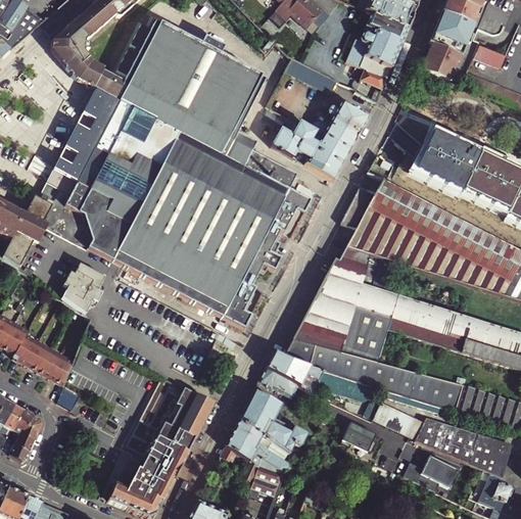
[(0,0),(0,43),(10,49),(34,29),(45,18),(28,7),(30,4),(24,0),(11,0),(10,2),(7,0),(0,0)]
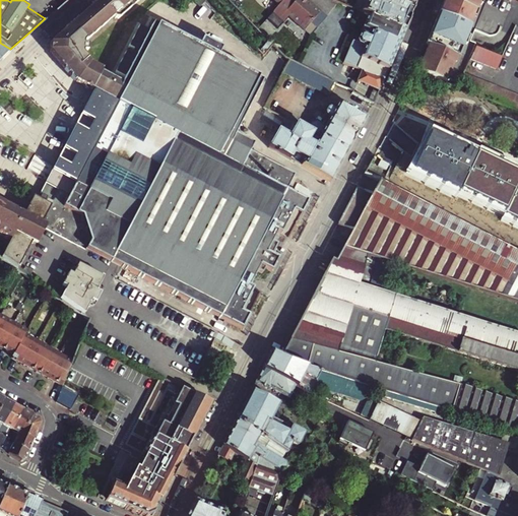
[(96,0),(51,41),(51,49),(78,78),(93,86),(102,70),(104,67),(91,60),(83,52),(83,50),(87,50),(88,44),(83,44),(84,41),(115,14),(117,15),(120,15),(137,0),(96,0)]
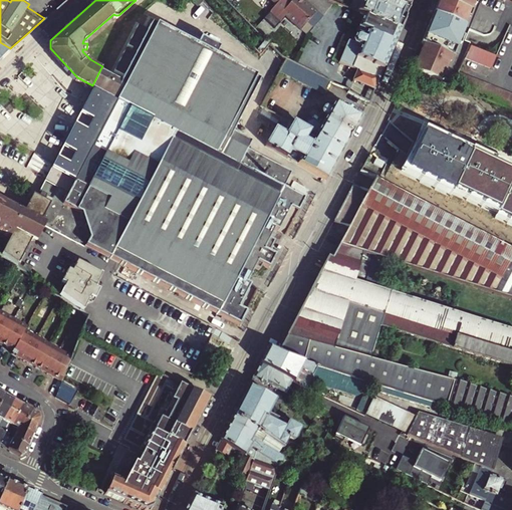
[(212,16),(219,10),(209,0),(207,0),(201,6),(212,16)]
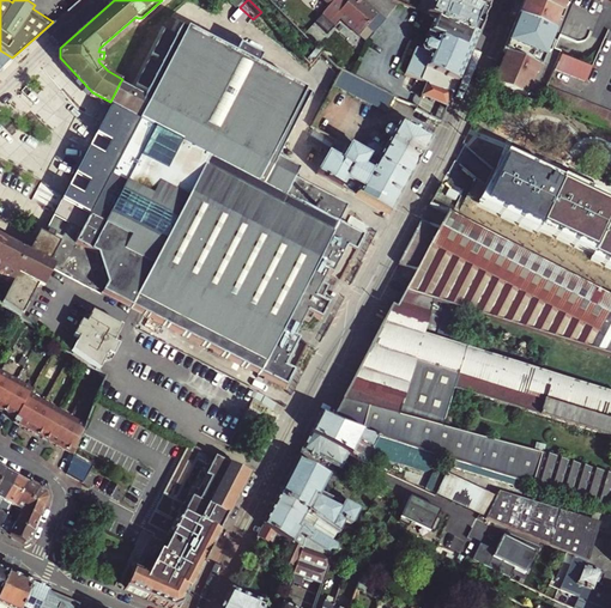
[(332,0),(331,1),(321,11),(334,23),(342,16),(360,32),(379,10),(371,4),(370,5),(364,0),(332,0)]
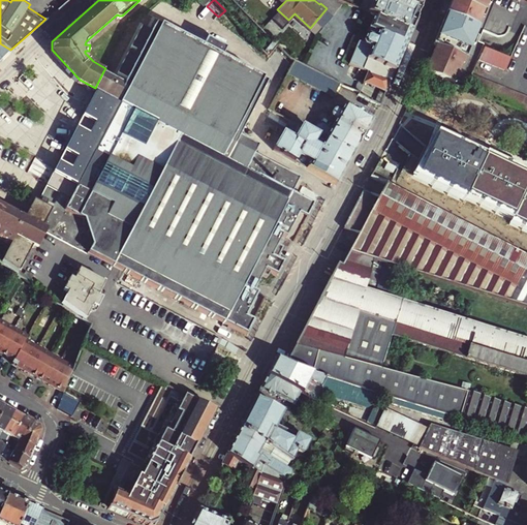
[(376,11),(412,27),(423,0),(372,0),(369,8),(376,11)]
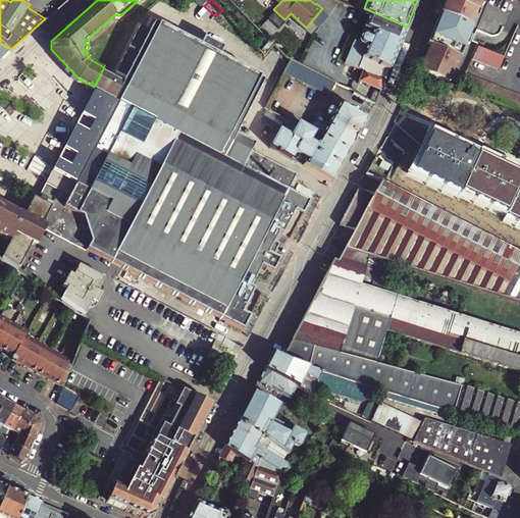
[(473,22),(479,9),(459,0),(447,0),(443,10),(473,22)]
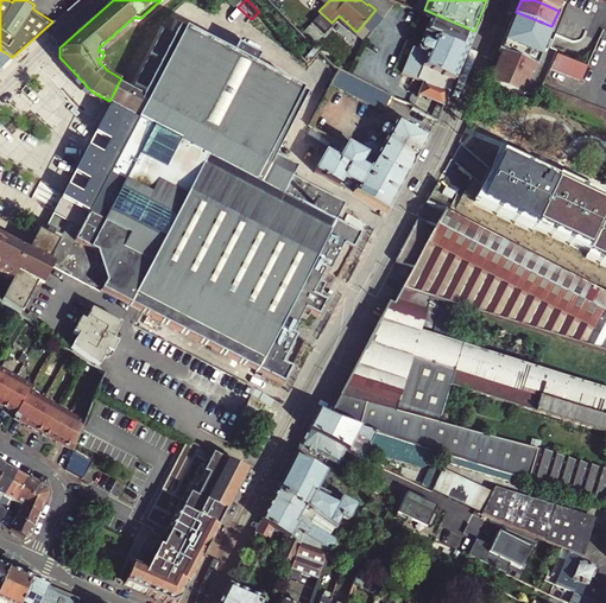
[(535,0),(559,11),(562,2),(566,2),(567,0),(535,0)]
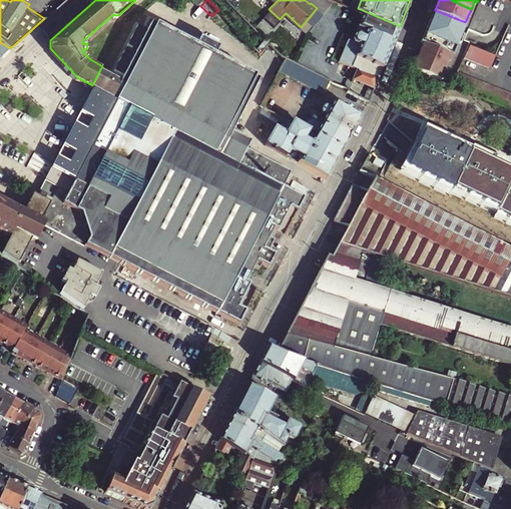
[(465,22),(435,10),(426,33),(458,45),(466,23),(465,22)]
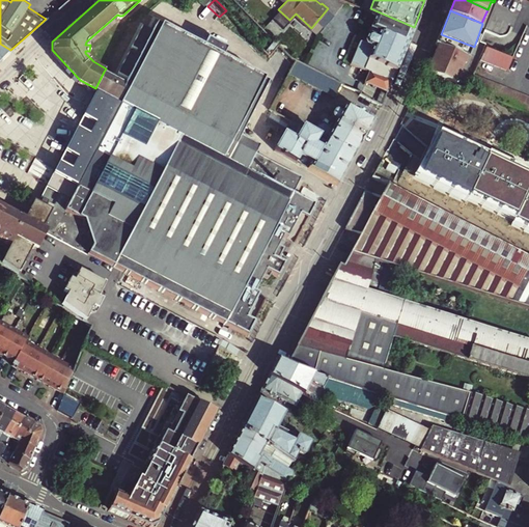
[(389,87),(400,60),(414,27),(378,11),(366,39),(361,38),(352,61),(370,68),(366,77),(389,87)]
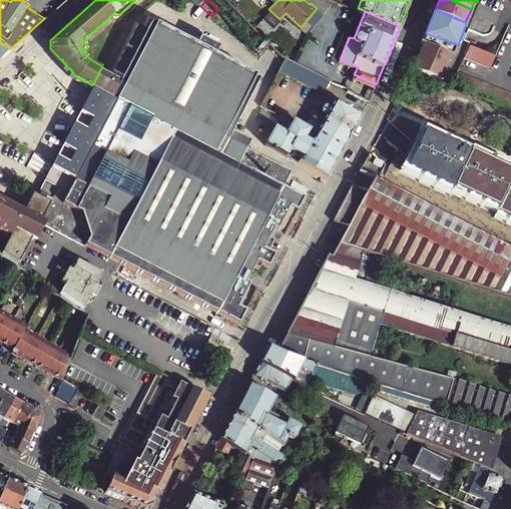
[(307,20),(301,27),(307,32),(313,25),(307,20)]
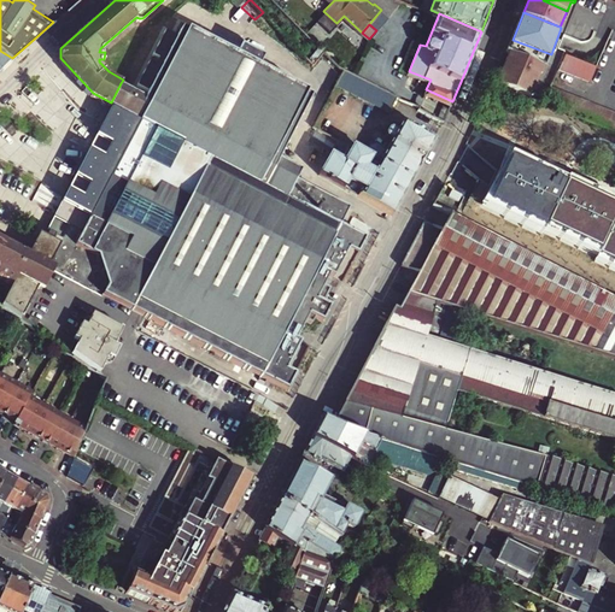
[(121,83),(111,103),(141,117),(112,172),(116,175),(95,215),(92,212),(77,240),(99,252),(109,282),(104,290),(134,306),(147,312),(288,386),(311,342),(302,337),(303,336),(298,334),(308,316),(314,318),(317,313),(324,317),(332,301),(324,298),(332,284),(326,281),(332,270),(335,272),(337,272),(345,276),(368,233),(343,219),(352,202),(299,175),(304,165),(281,154),(314,92),(308,89),(309,87),(262,63),(267,53),(244,41),(238,51),(191,27),(189,28),(183,25),(180,33),(168,27),(154,51),(160,54),(158,59),(152,57),(139,82),(150,88),(146,96),(121,83)]
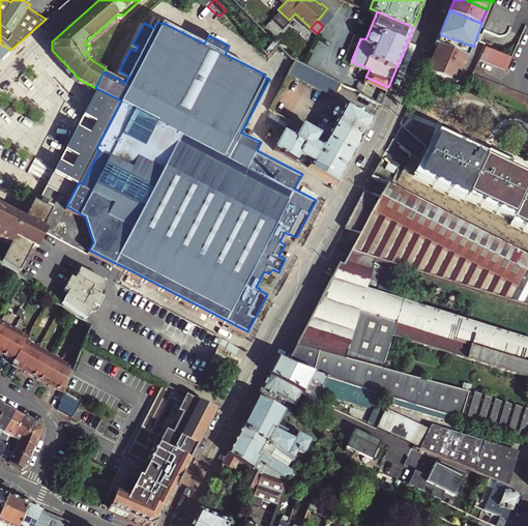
[(468,54),(439,41),(429,68),(457,80),(468,54)]
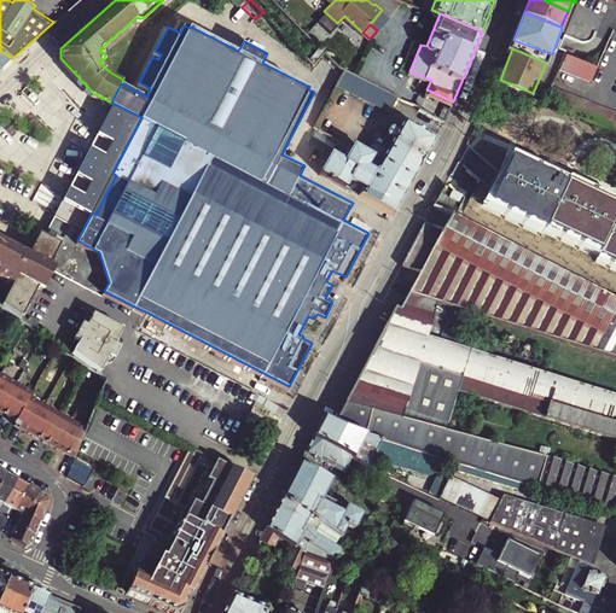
[(559,65),(569,69),(575,54),(565,50),(559,65)]
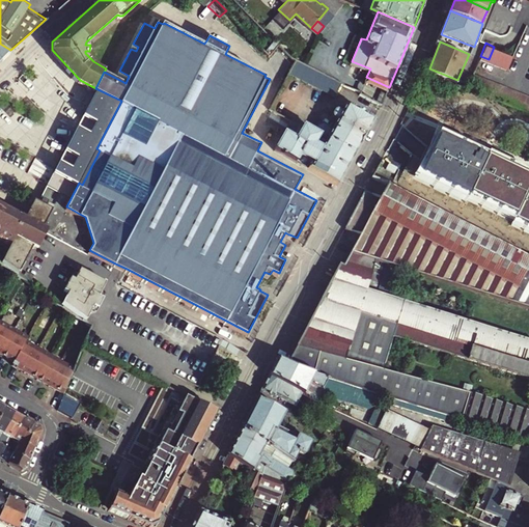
[(0,60),(10,50),(0,44),(0,60)]
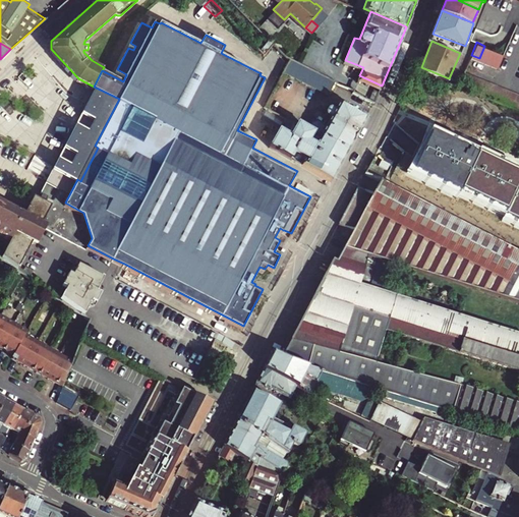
[(479,58),(487,61),(493,48),(484,46),(479,58)]
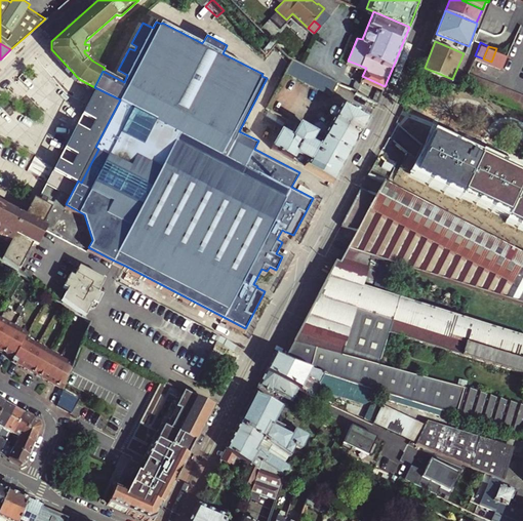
[(491,62),(497,64),(503,51),(496,48),(491,62)]
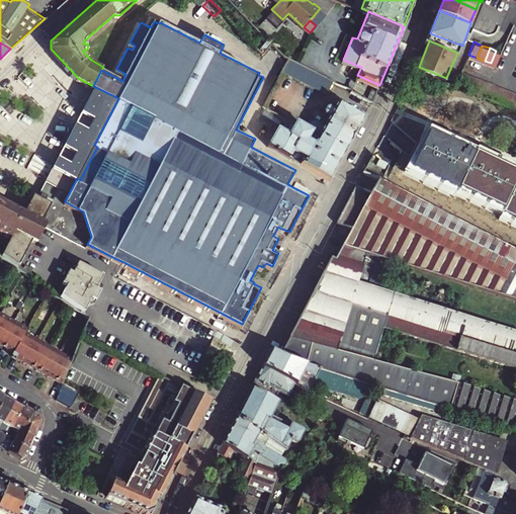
[(491,63),(499,66),(504,54),(496,51),(491,63)]
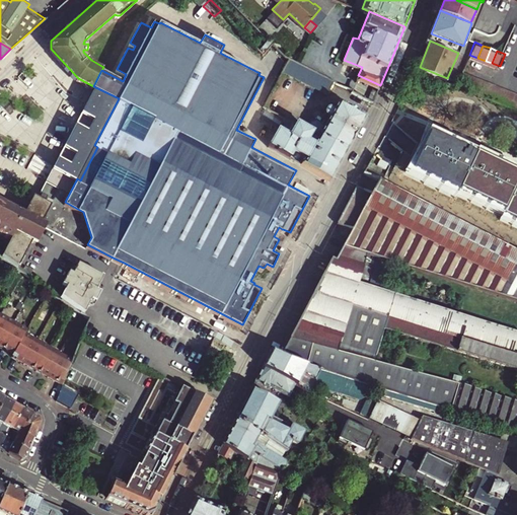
[(284,68),(328,91),(336,78),(315,68),(297,59),(290,56),(284,68)]
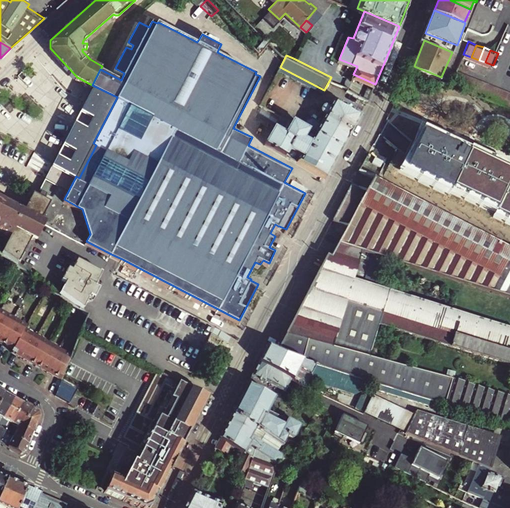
[(452,82),(481,93),(486,80),(457,69),(452,82)]
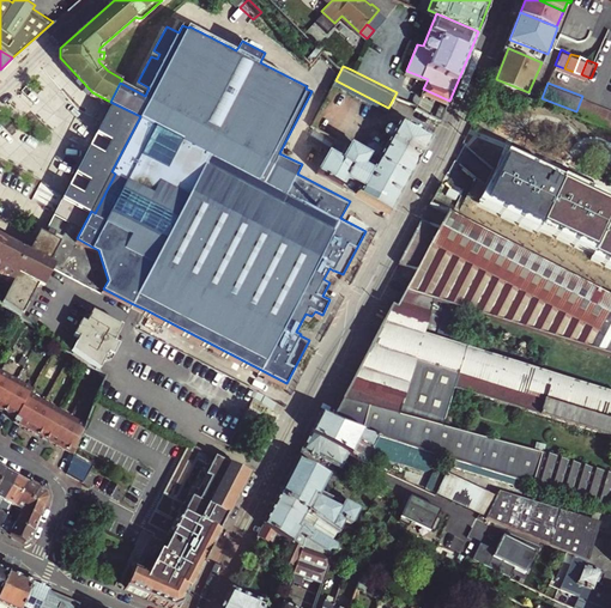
[(442,119),(449,101),(423,89),(418,103),(417,105),(442,119)]
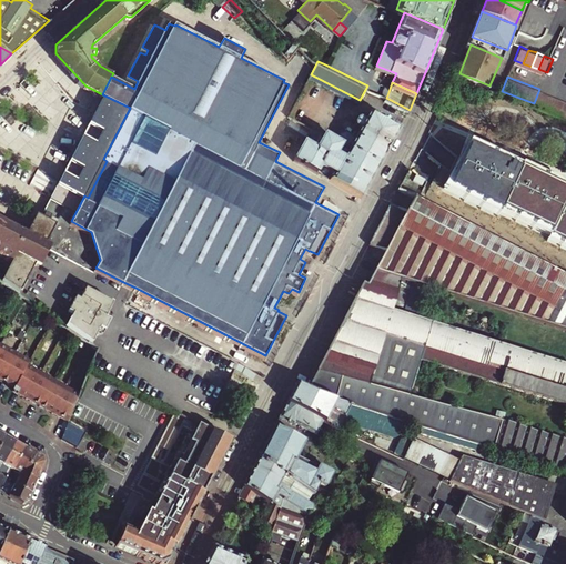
[(565,99),(539,89),(534,103),(565,116),(565,99)]
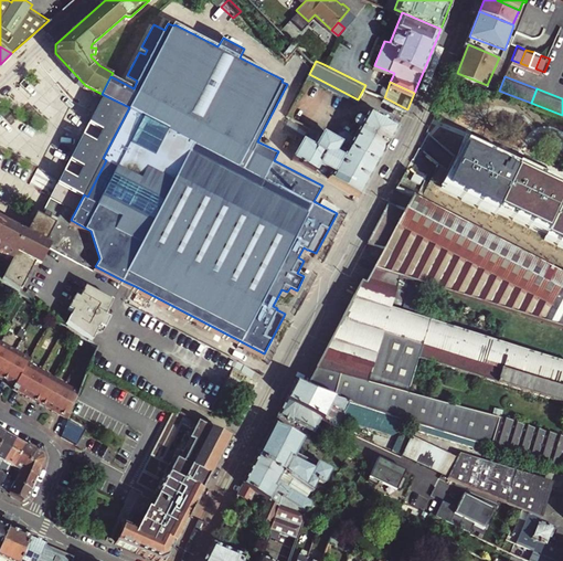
[(378,162),(390,140),(399,125),(370,108),(367,115),(363,113),(362,116),(359,115),(357,115),(354,119),(356,123),(360,125),(356,134),(346,129),(339,130),(336,138),(335,139),(378,162)]
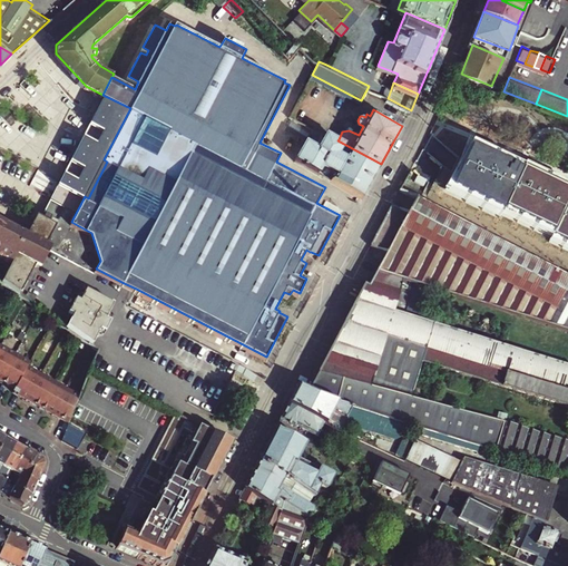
[(371,181),(381,164),(338,140),(339,139),(323,130),(322,132),(315,127),(297,158),(353,189),(363,196),(371,181)]
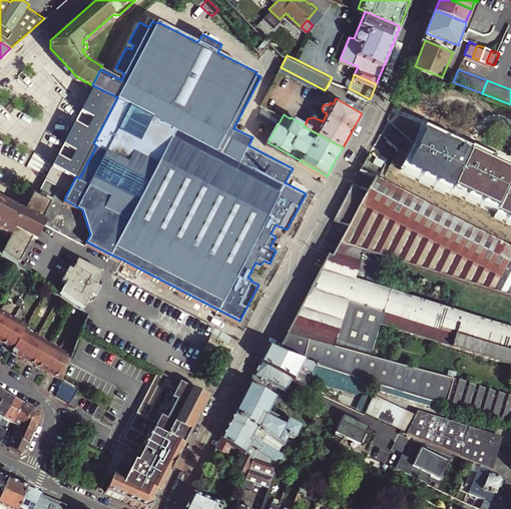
[(76,176),(79,178),(96,145),(93,143),(76,176)]
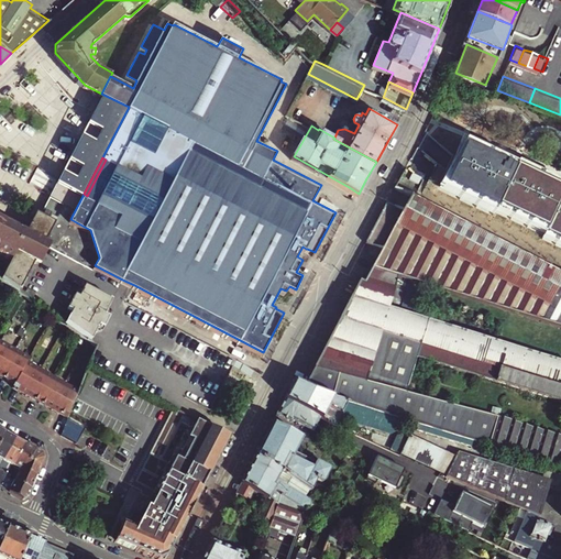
[(396,184),(406,189),(416,171),(406,166),(396,184)]
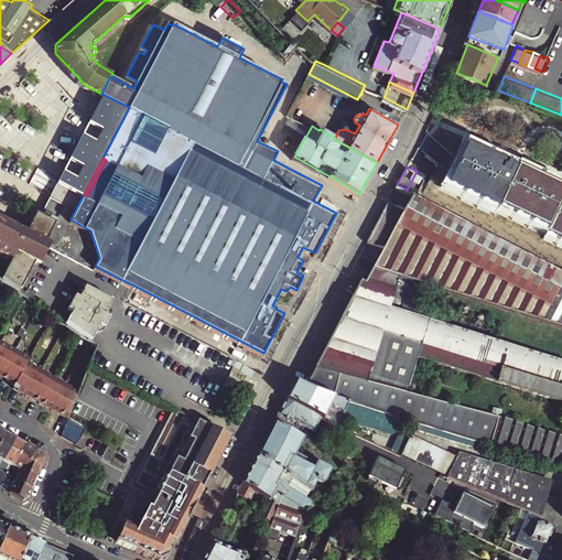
[(446,205),(417,189),(422,179),(418,172),(417,171),(407,190),(415,193),(445,208),(446,205)]
